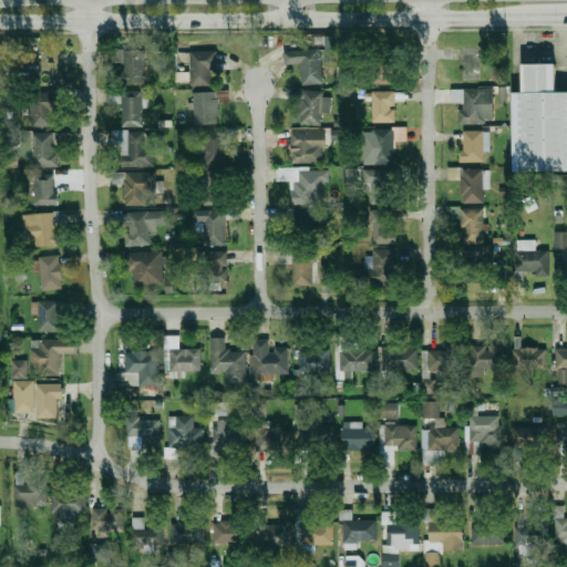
[(326,61),(341,61),(340,35),(325,35),(326,61)]
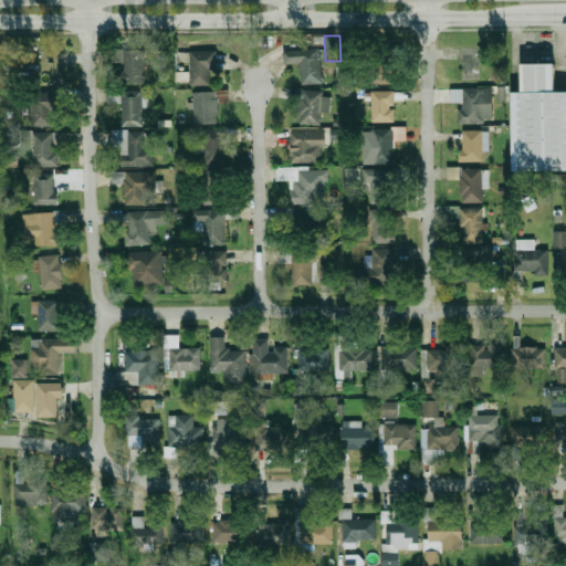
[(301,84),(322,83),(320,48),(283,50),(284,64),(300,64),(301,84)]
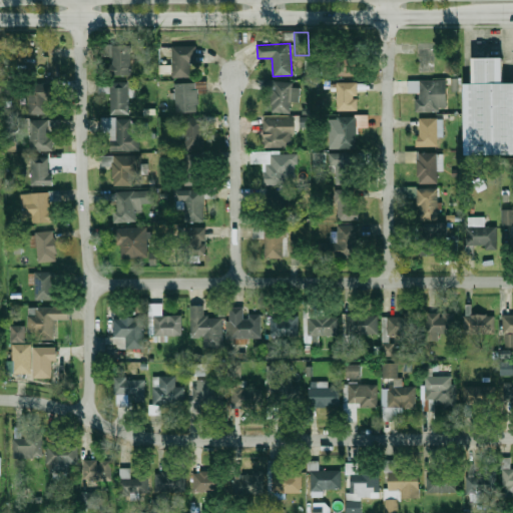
[(112,55),(112,76),(132,76),(132,45),(107,45),(107,55),(112,55)]
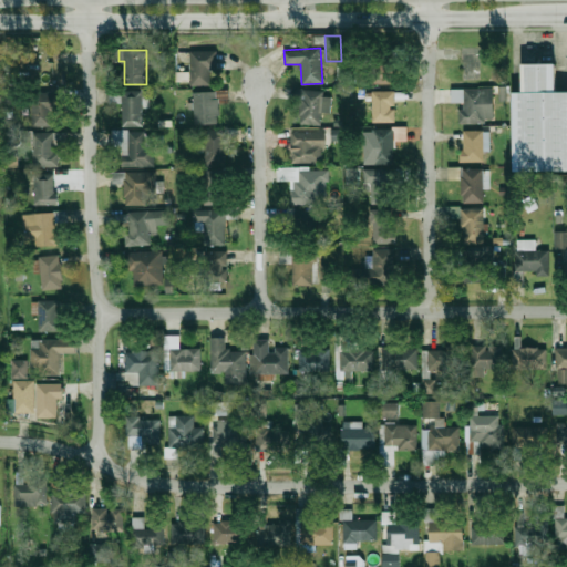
[(191,51),(191,85),(216,85),(216,51),(191,51)]
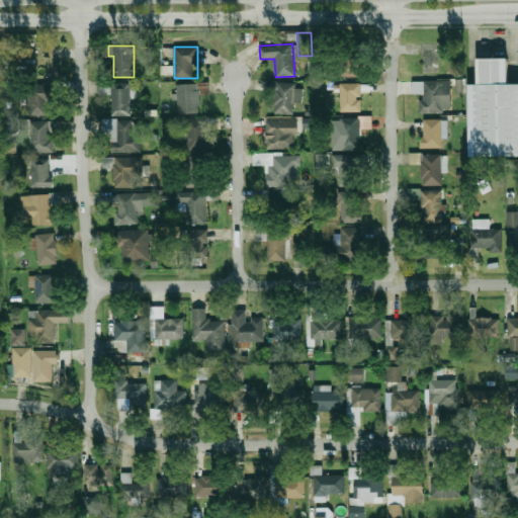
[(357,58),(341,60),(344,78),(359,76),(357,58)]
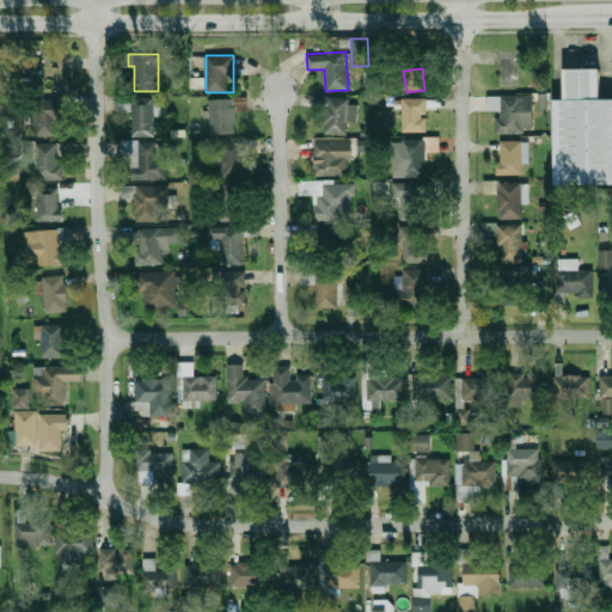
[(555,99),(564,99),(564,69),(601,69),(601,99),(611,99),(611,184),(555,184),(555,99)]
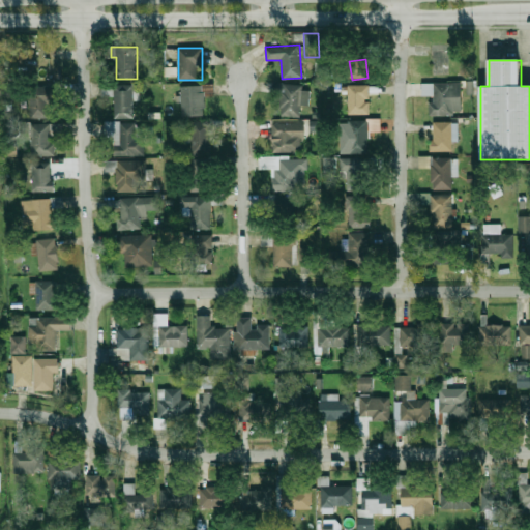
[(431,96),(431,115),(458,115),(458,83),(421,83),(421,96),(431,96)]
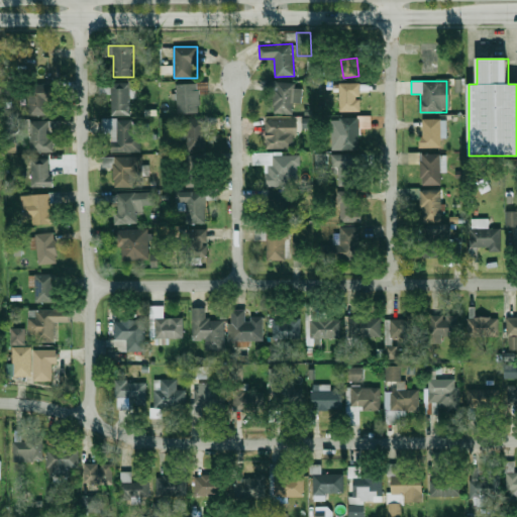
[(274,113),(296,113),(296,82),(274,82),(274,113)]
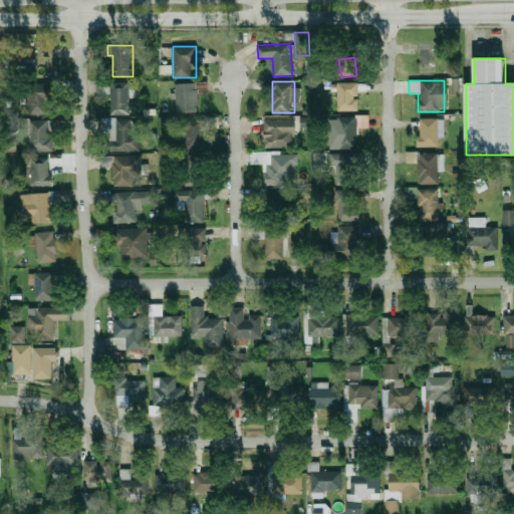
[(130,114),(130,82),(110,82),(110,114),(130,114)]
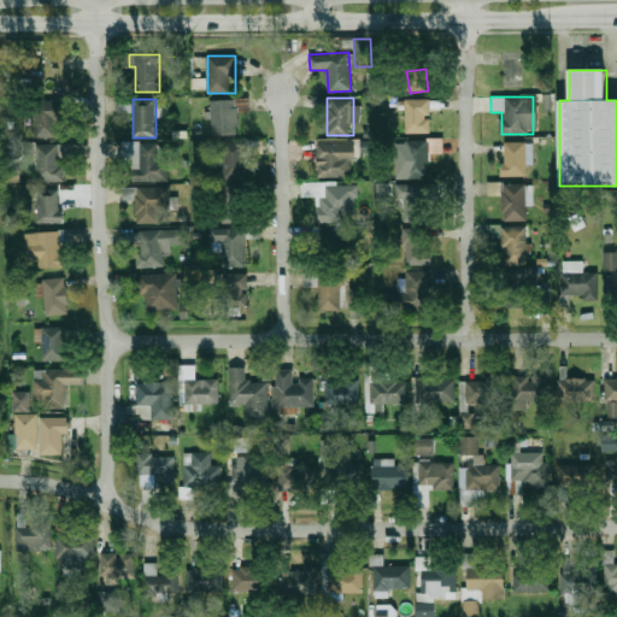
[(211,100),(211,135),(238,135),(238,100),(211,100)]
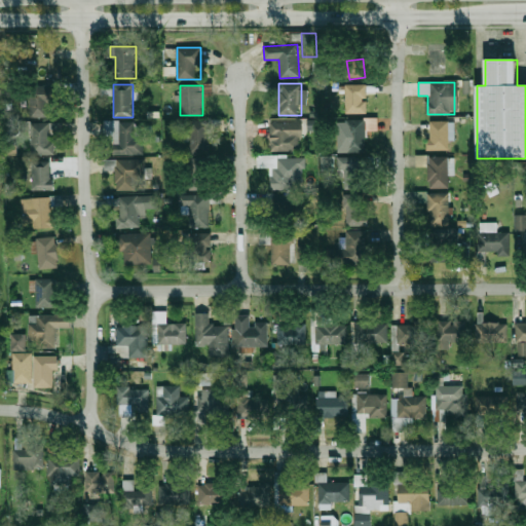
[(366,85),(346,85),(346,113),(366,113),(366,85)]
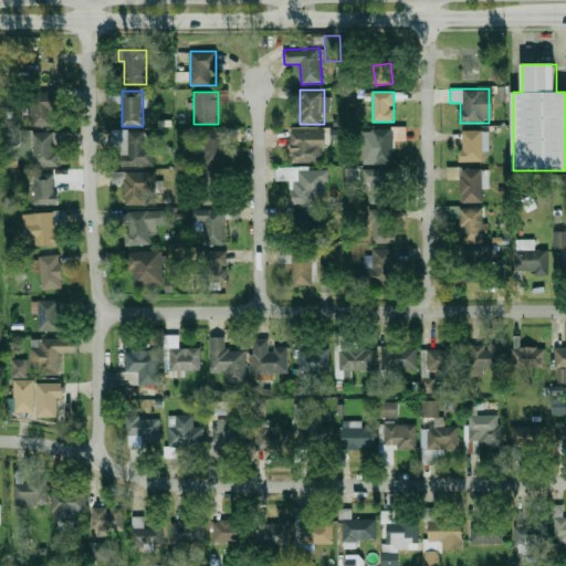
[(32,126),(52,126),(52,93),(32,93),(32,126)]
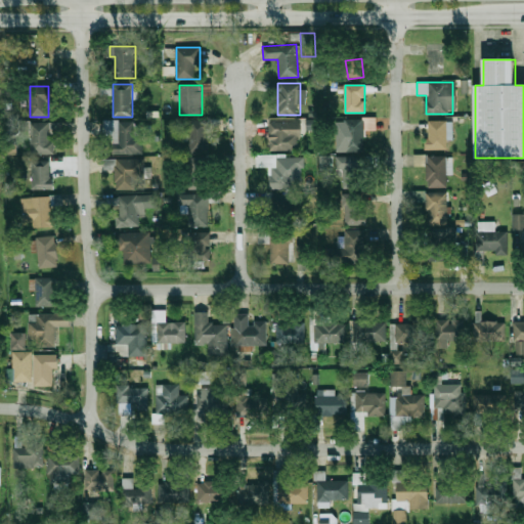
[(345,119),(345,151),(364,151),(364,129),(375,129),(375,119),(345,119)]
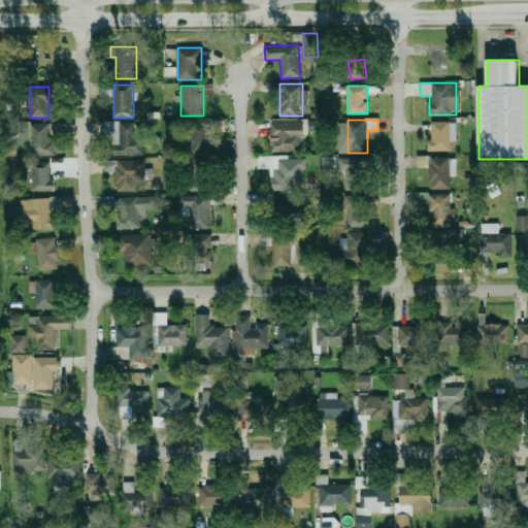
[(134,121),(104,122),(104,155),(144,154),(143,137),(135,137),(134,121)]
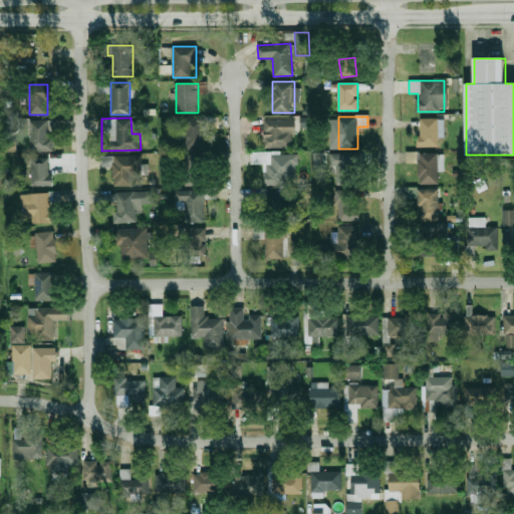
[(264,117),(264,148),(294,148),(294,117),(264,117)]
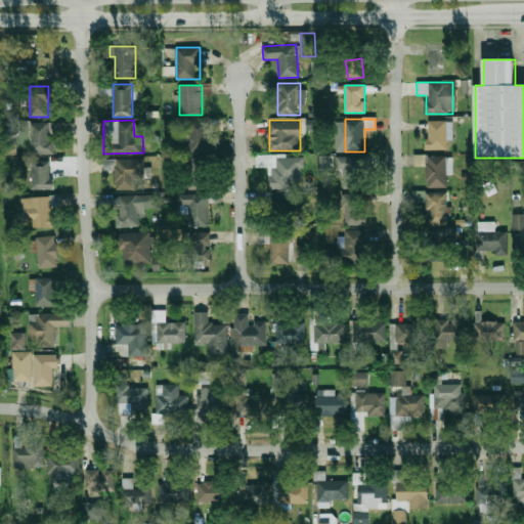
[(427,149),(450,149),(450,121),(427,121),(427,149)]
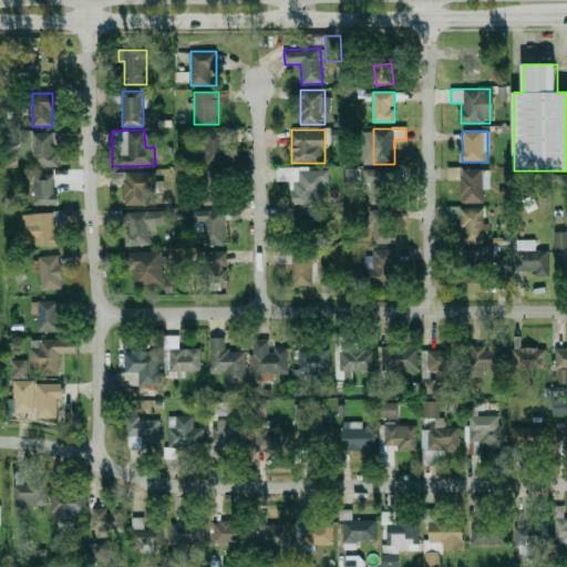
[(33,166),(58,166),(58,144),(65,144),(65,133),(33,133),(33,166)]
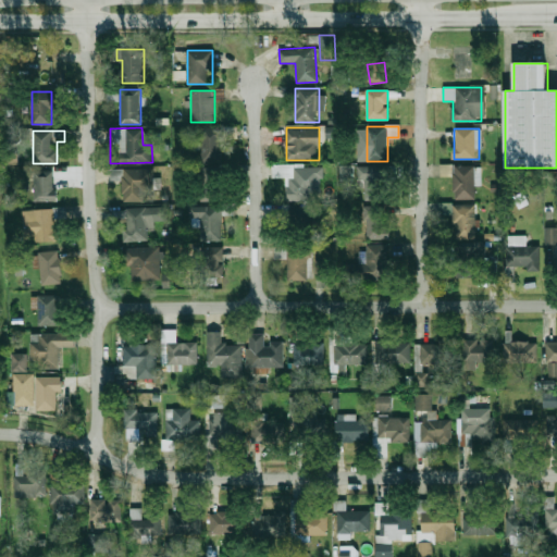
[(221,162),(221,131),(200,131),(200,162),(221,162)]
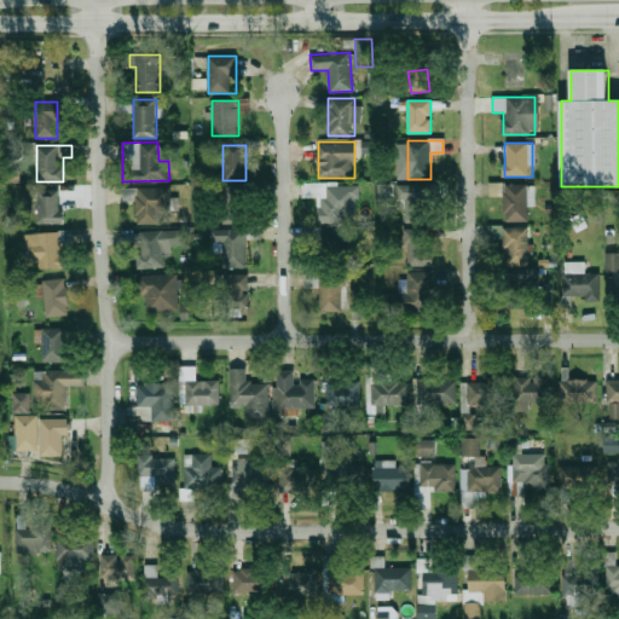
[(504,196),(504,183),(490,183),(490,196),(504,196)]
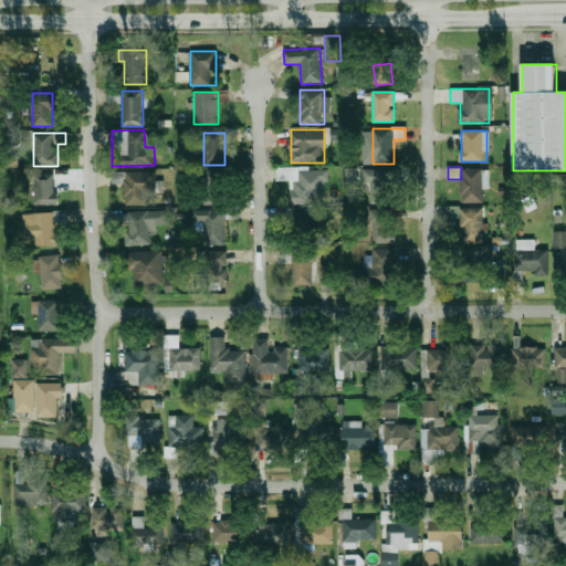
[(463,202),(464,169),(482,169),(482,202),(463,202)]
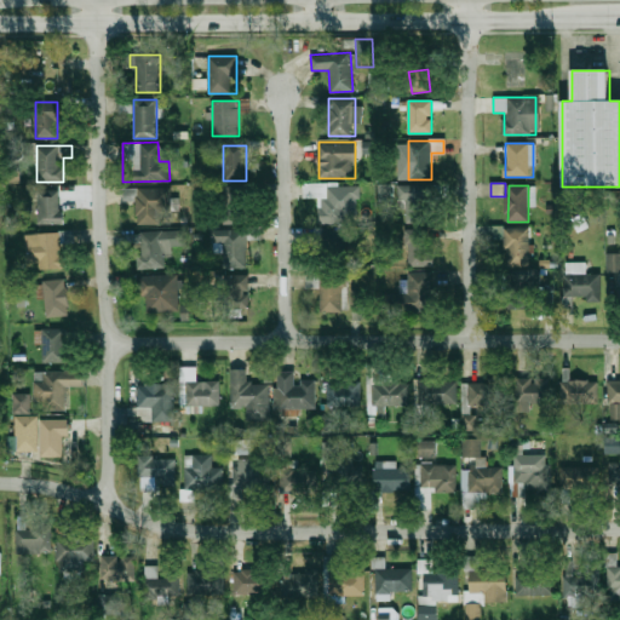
[(323,224),(323,187),(360,187),(359,214),(348,214),(348,224),(323,224)]
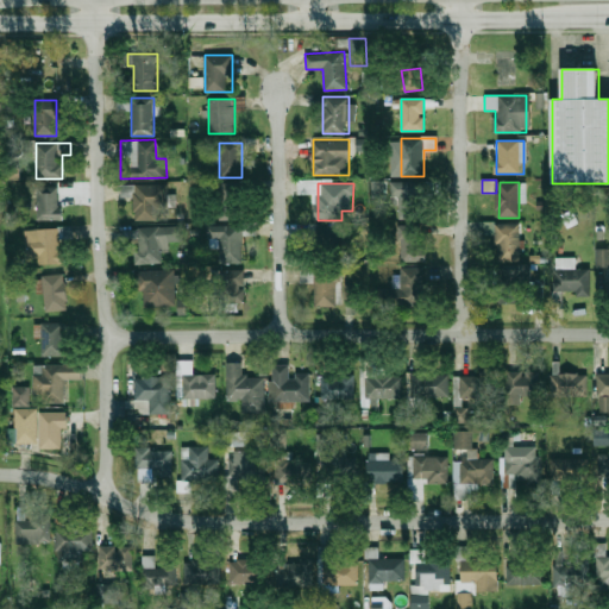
[(402,218),(402,198),(393,198),(393,183),(422,183),(422,219),(402,218)]
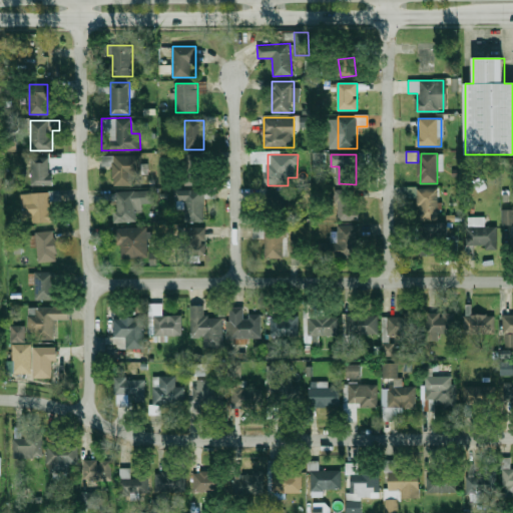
[(115,185),(116,155),(140,156),(140,175),(132,174),(132,185),(115,185)]
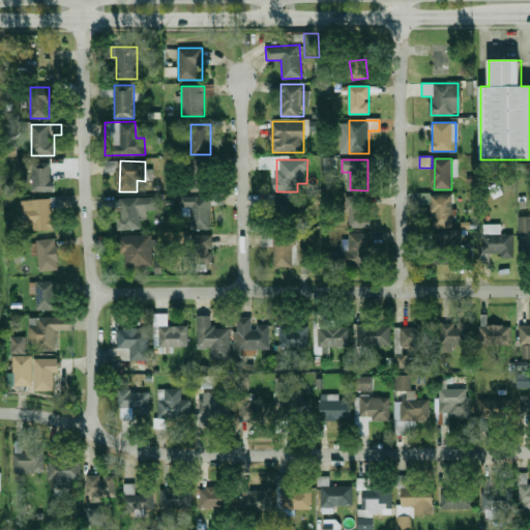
[(188,188),(188,162),(210,162),(209,189),(188,188)]
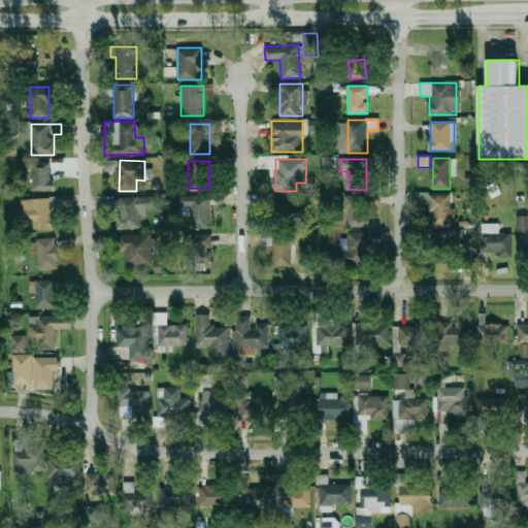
[(32,190),(33,162),(51,162),(51,190),(32,190)]
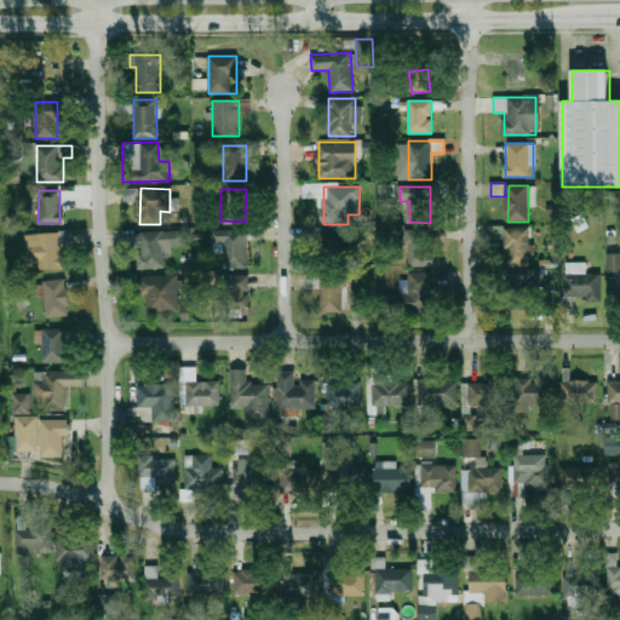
[(495,236),(505,236),(505,265),(528,267),(529,228),(495,227),(495,236)]
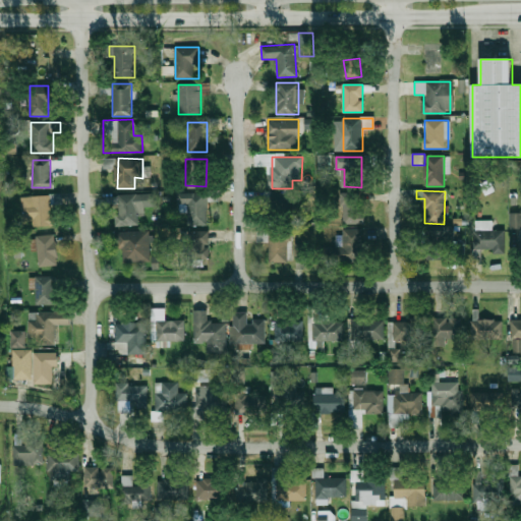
[(187,225),(207,225),(207,192),(178,192),(178,205),(187,205),(187,225)]
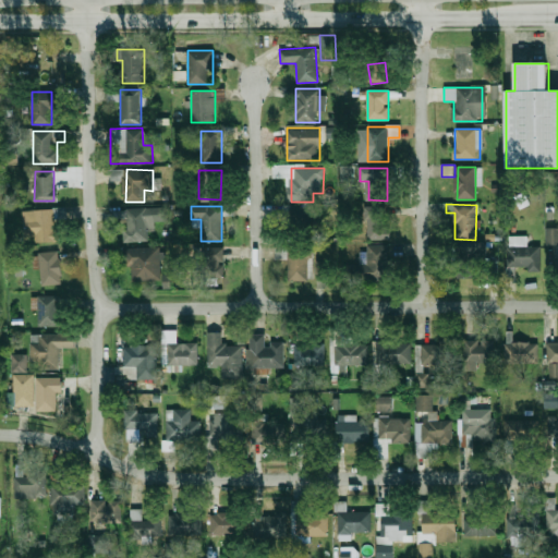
[(121,241),(155,241),(155,221),(167,221),(167,207),(120,208),(121,241)]
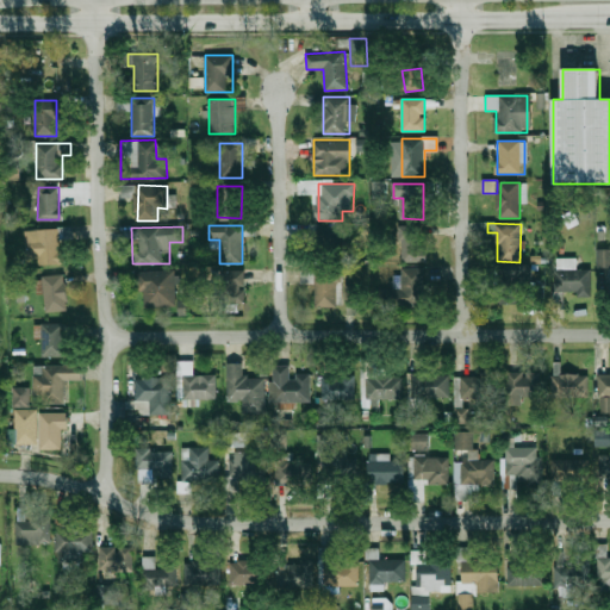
[(340,226),(317,226),(317,253),(340,253),(340,226)]
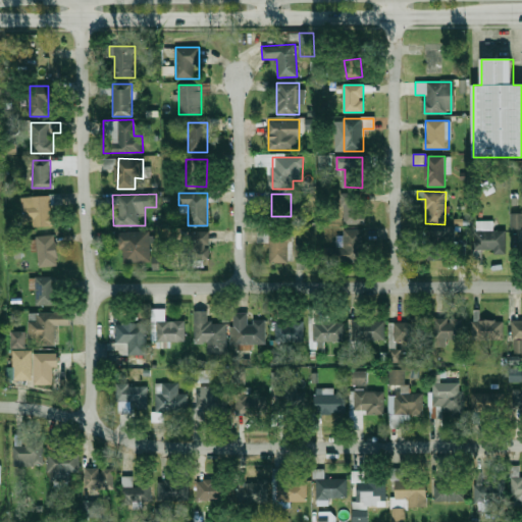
[(343,223),(365,223),(365,194),(343,194),(343,223)]
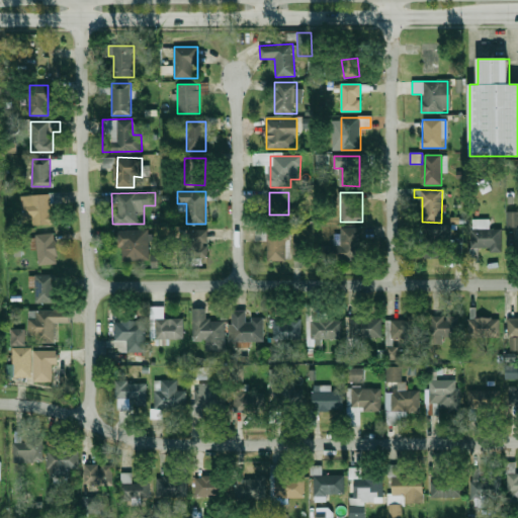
[(33,226),(54,225),(53,202),(63,202),(62,193),(30,195),(30,201),(22,202),(22,220),(33,220),(33,226)]
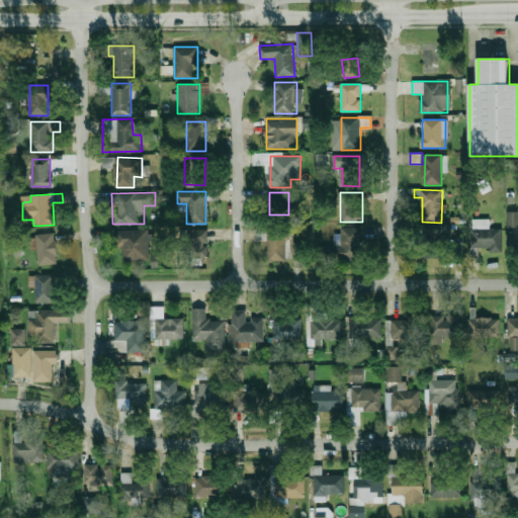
[(517,211),(507,211),(507,227),(517,227),(517,211)]
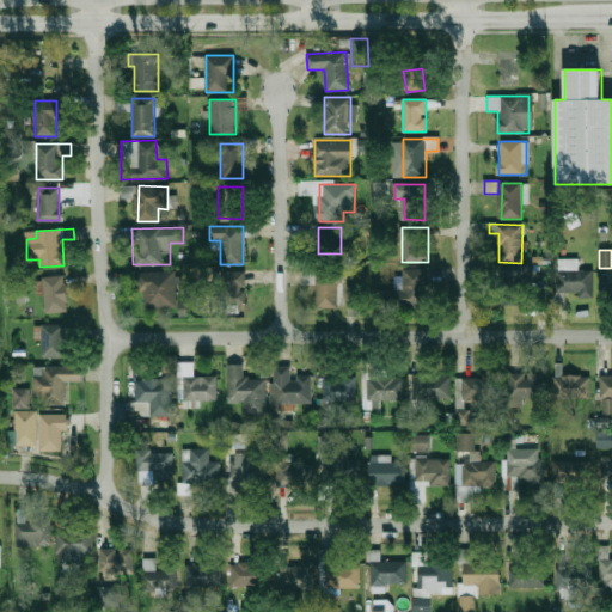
[(557,293),(580,293),(580,299),(593,299),(593,271),(574,271),(574,261),(557,261),(557,293)]
